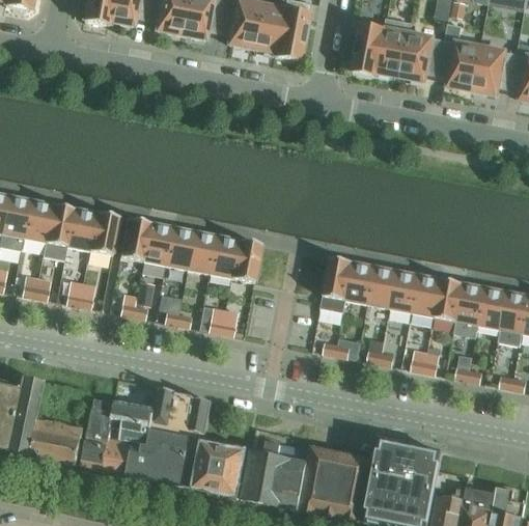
[(4,0),(3,4),(28,9),(29,0),(4,0)]
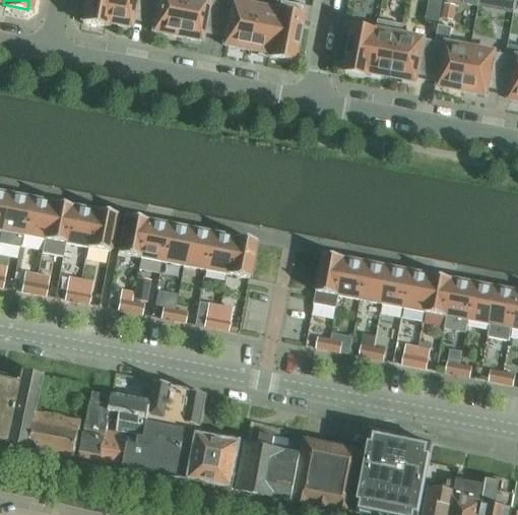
[(103,23),(107,0),(82,0),(79,18),(103,23)]
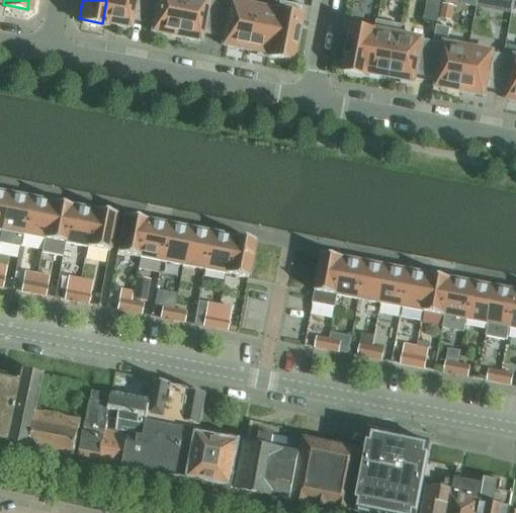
[(106,0),(102,23),(103,23),(104,19),(126,24),(130,8),(142,10),(143,0),(106,0)]
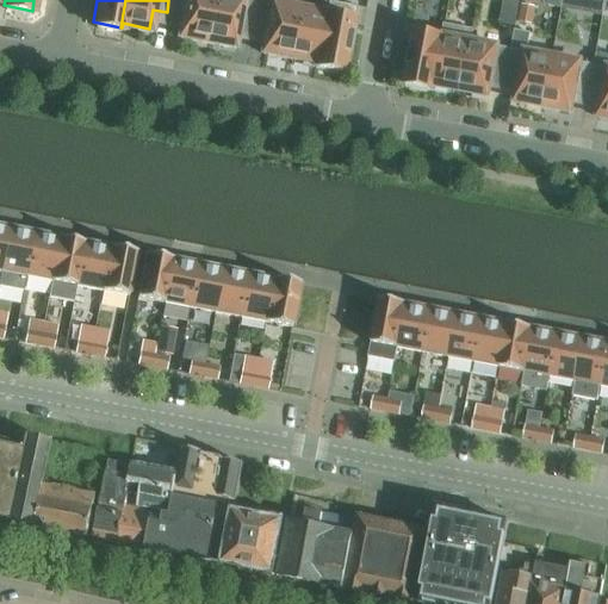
[(168,0),(167,12),(180,14),(177,33),(204,38),(211,0),(168,0)]
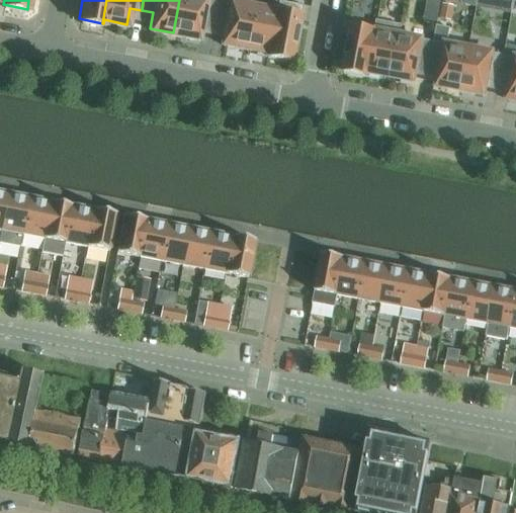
[(179,0),(173,32),(197,37),(200,21),(211,23),(216,0),(179,0)]
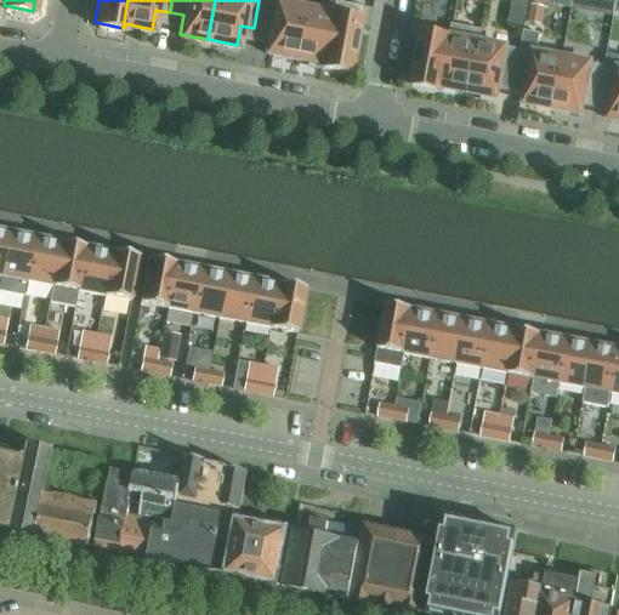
[(263,50),(293,56),(301,4),(304,5),(304,0),(259,0),(254,28),(267,32),(263,50)]
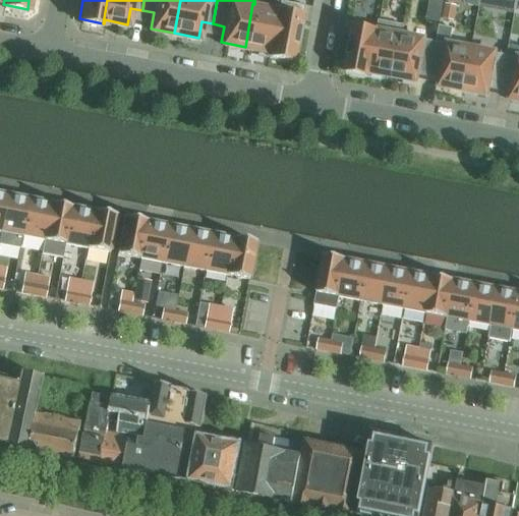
[(252,3),(245,47),(267,51),(267,54),(268,55),(278,0),(267,0),(266,6),(254,4),(252,3)]
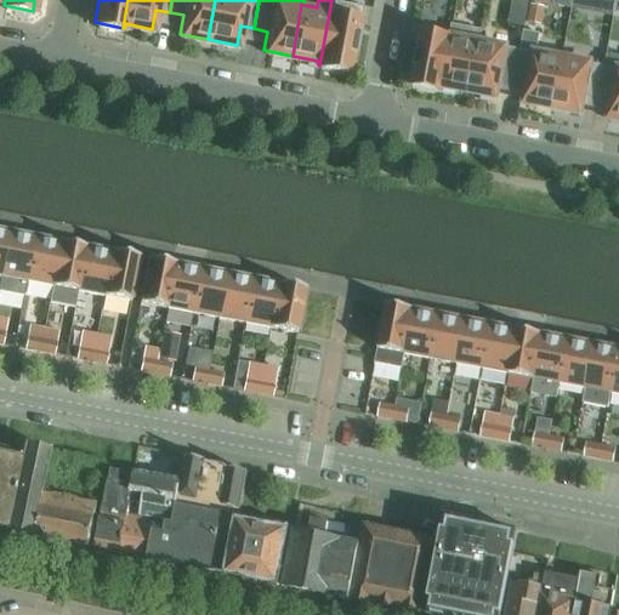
[(331,0),(319,66),(347,70),(361,3),(346,0),(331,0)]
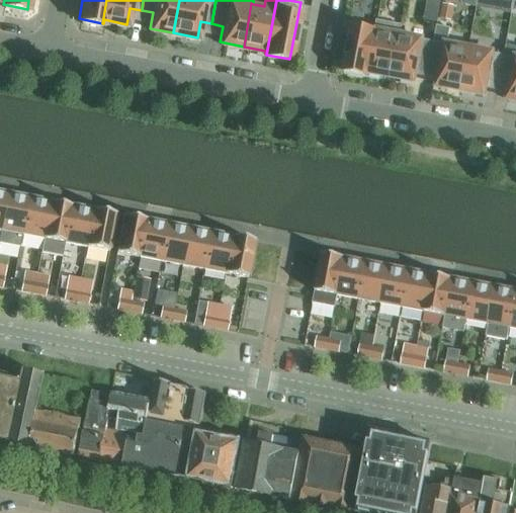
[(440,0),(438,15),(450,17),(453,2),(444,0),(440,0)]
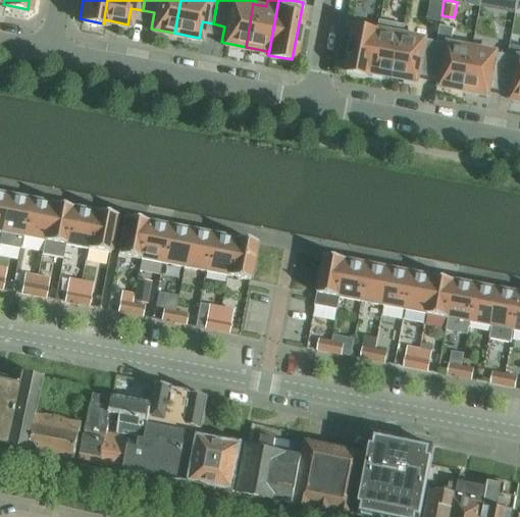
[(369,70),(391,74),(400,32),(401,32),(403,21),(377,16),(375,27),(376,28),(367,74),(369,74),(369,70)]
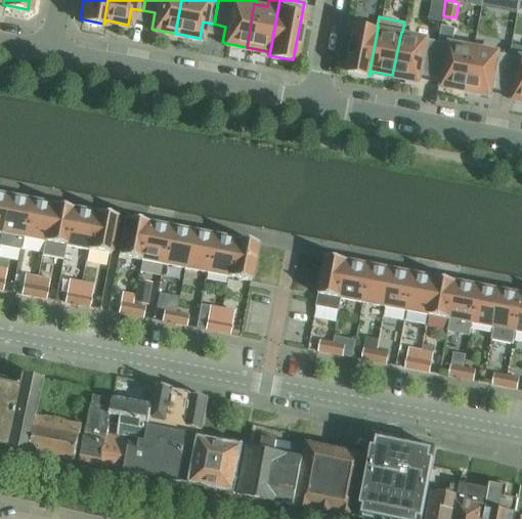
[(345,70),(368,75),(378,28),(377,27),(354,23),(345,70)]
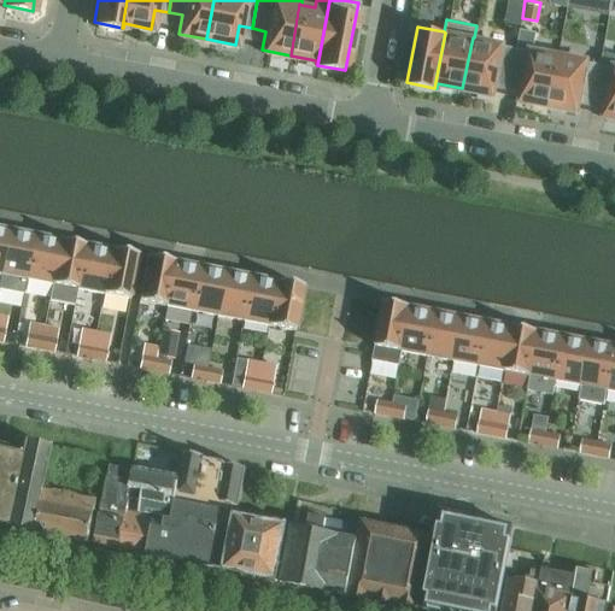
[(514,45),(474,37),(473,37),(462,88),(491,94),(495,75),(508,77),(514,45)]
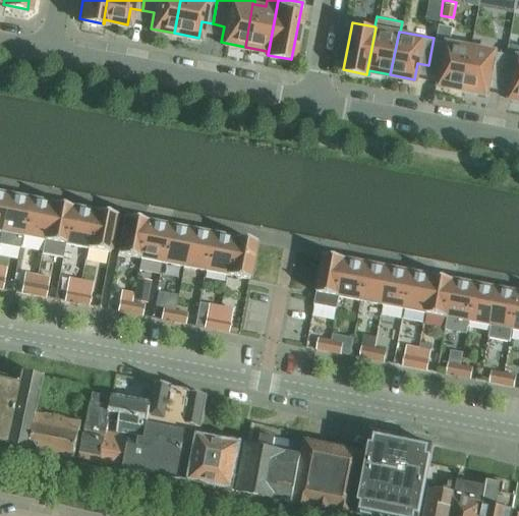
[(461,88),(469,45),(434,38),(428,65),(440,67),(437,83),(461,88)]
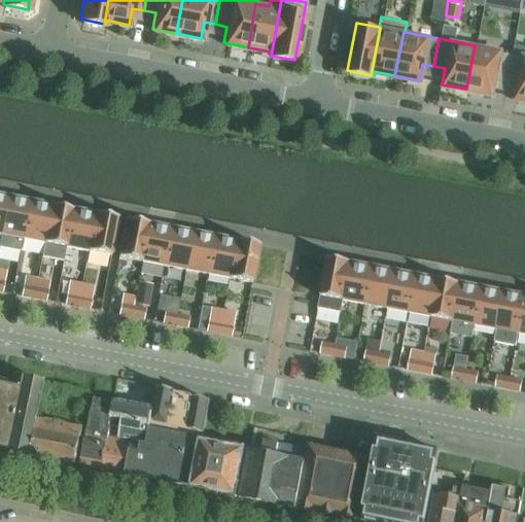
[(511,53),(505,79),(517,82),(514,98),(524,100),(524,44),(514,42),(512,53),(511,53)]
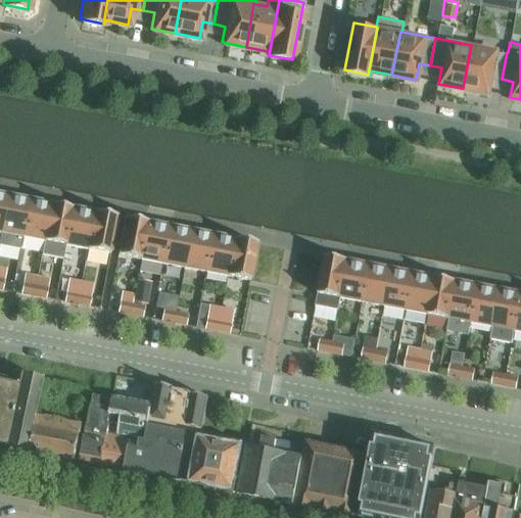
[(471,45),(463,88),(487,93),(490,77),(502,79),(507,52),(471,45)]
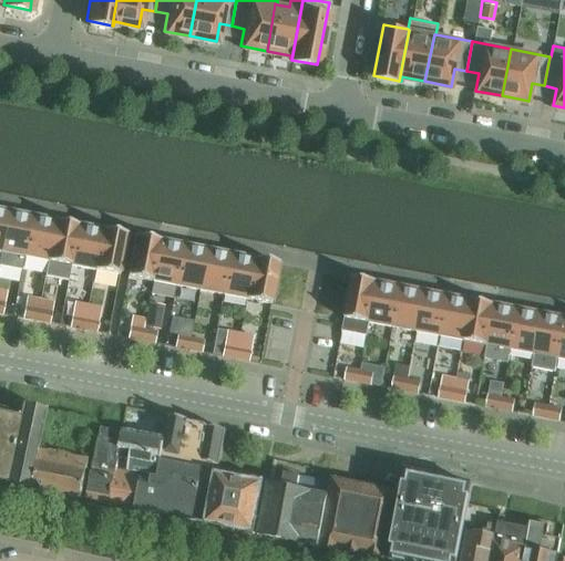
[(22,253),(30,214),(7,208),(0,243),(0,262),(19,267),(22,253)]
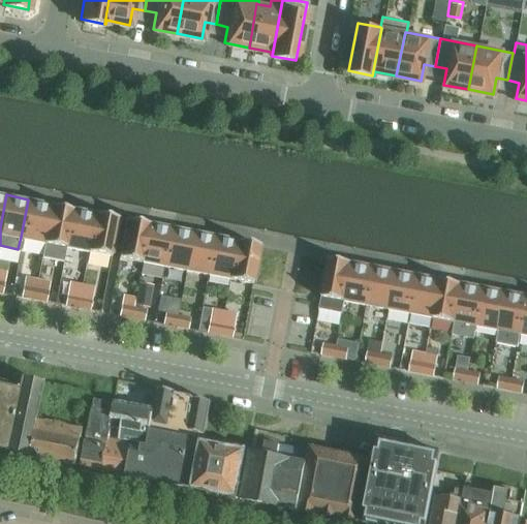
[(50,204),(28,199),(21,237),(42,241),(50,204)]
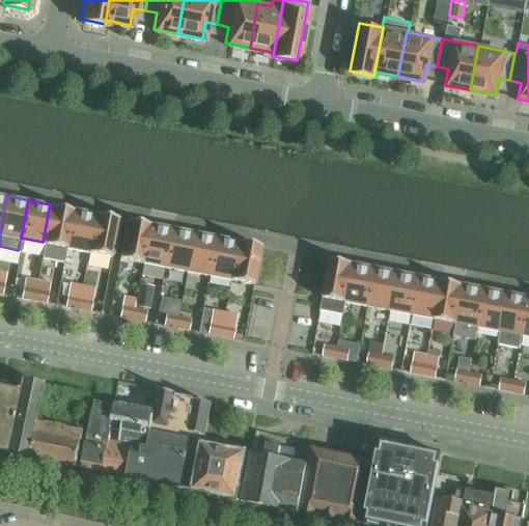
[(43,242),(40,256),(51,258),(62,260),(65,246),(73,209),(50,204),(43,242)]
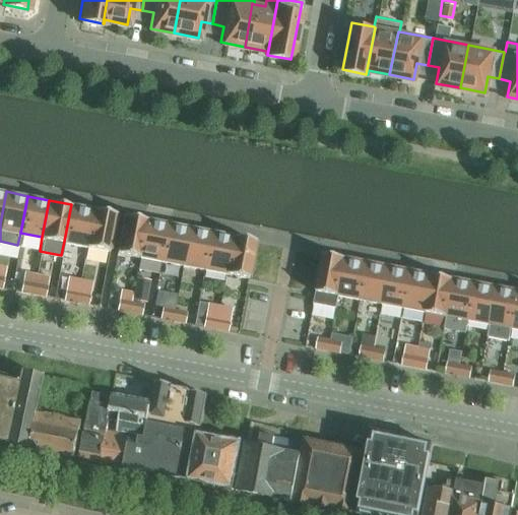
[(91,208),(71,204),(64,241),(85,245),(92,207),(91,207),(91,208)]
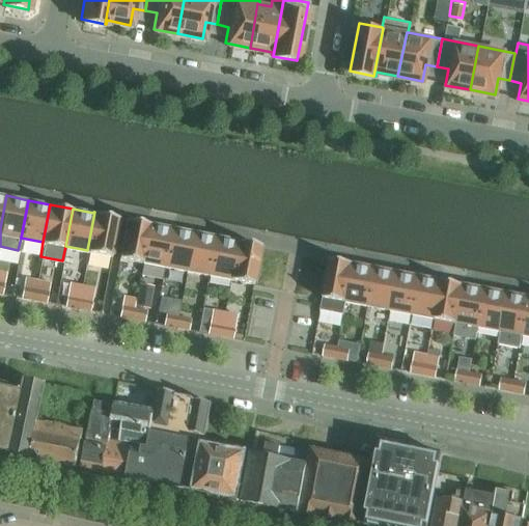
[(116,216),(94,212),(87,250),(109,254),(116,216)]
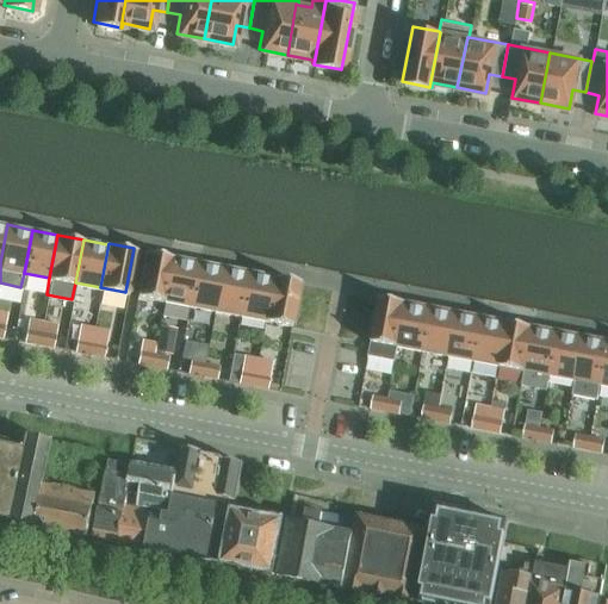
[(169,255),(143,250),(135,294),(161,299),(169,256),(169,255)]
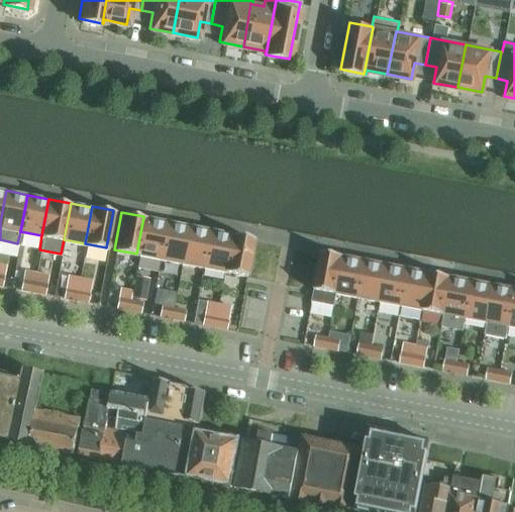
[(166,221),(143,217),(136,253),(159,258),(166,221)]
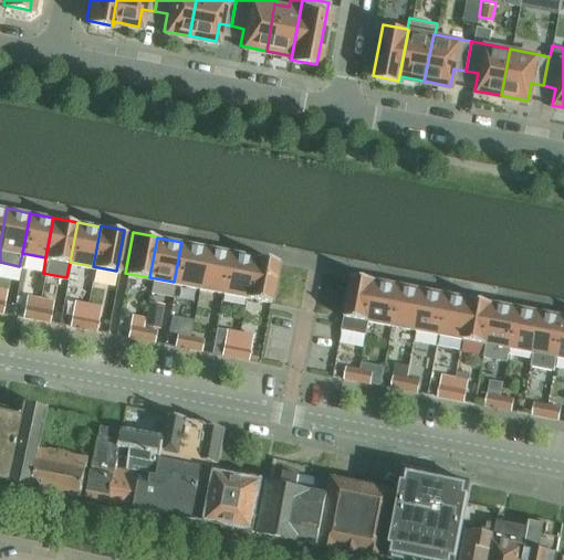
[(205,246),(181,242),(174,282),(197,286),(205,246)]
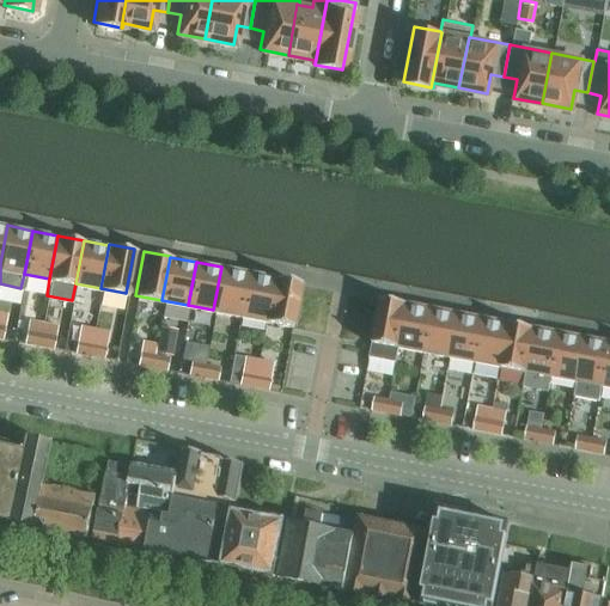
[(248,271),(221,267),(213,310),(239,314),(248,271)]
